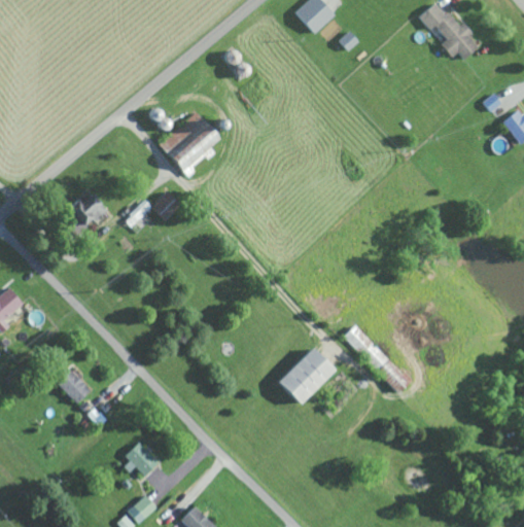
[(336,15),(323,0),(309,0),(295,10),(313,33),(336,15)]
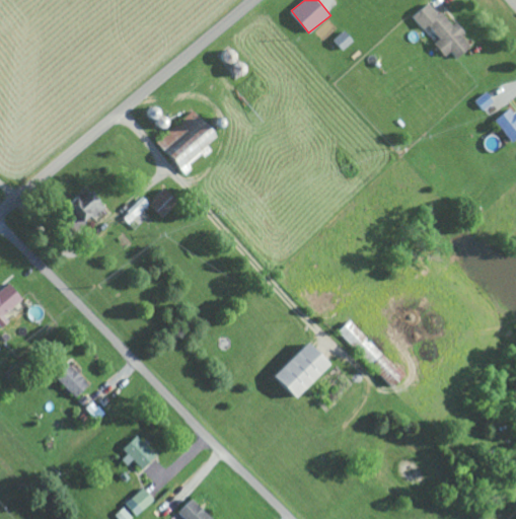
[(470,47),(461,35),(460,35),(433,0),(432,0),(413,16),(423,30),(429,25),(440,39),(434,44),(443,56),(450,51),(455,58),(470,47)]
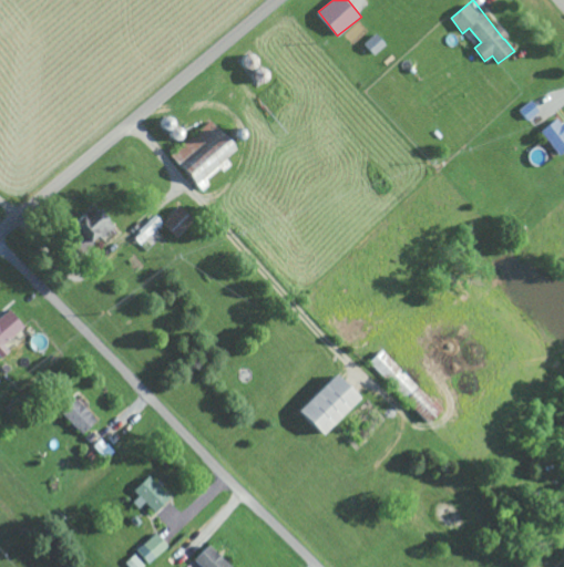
[(365,43),(376,55),(388,44),(377,33),(365,43)]
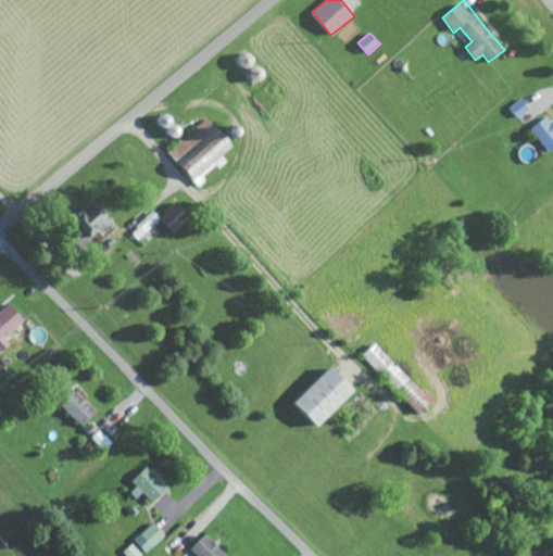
[(530,129),(550,152),(552,150),(552,121),(547,114),(530,129)]
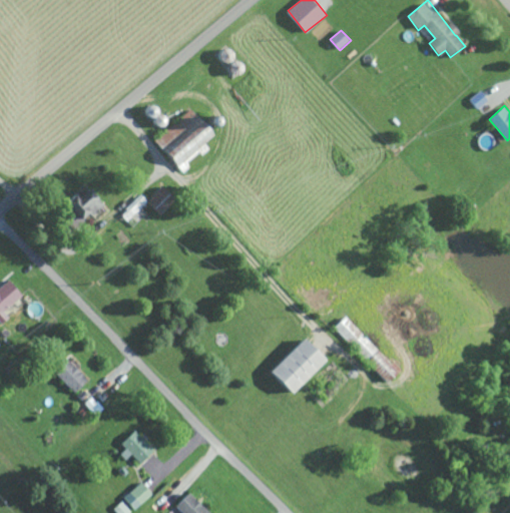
[(187,164),(206,145),(204,143),(212,134),(188,109),(154,142),(183,172),(189,166),(187,164)]
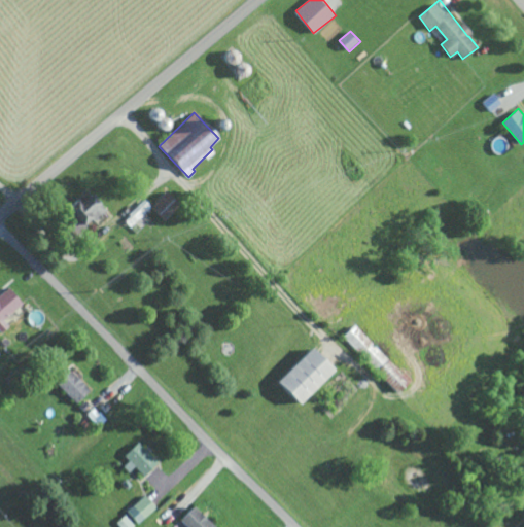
[(151,206),(144,200),(125,220),(132,227),(150,208),(165,221),(179,205),(165,191),(151,206)]
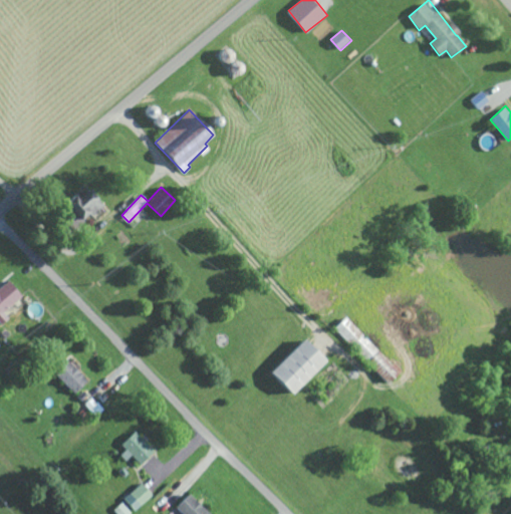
[(77,198),(73,194),(62,205),(81,224),(102,204),(87,188),(77,198)]
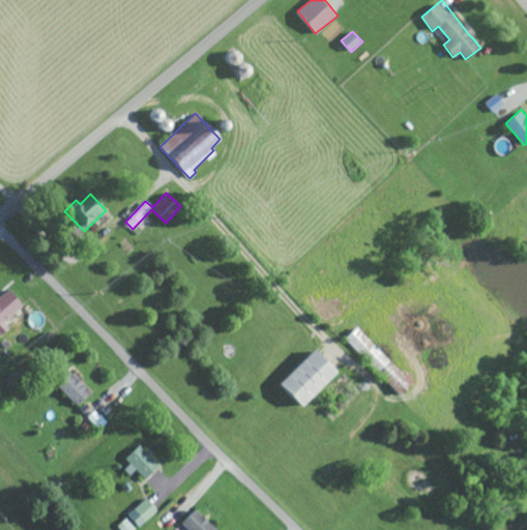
[(25,304),(11,289),(0,298),(0,330),(3,334),(11,327),(6,322),(25,304)]
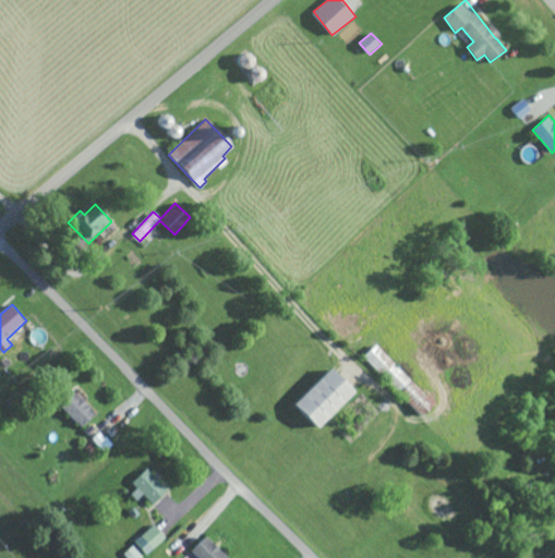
[(420,415),(432,404),(376,343),(364,354),(420,415)]
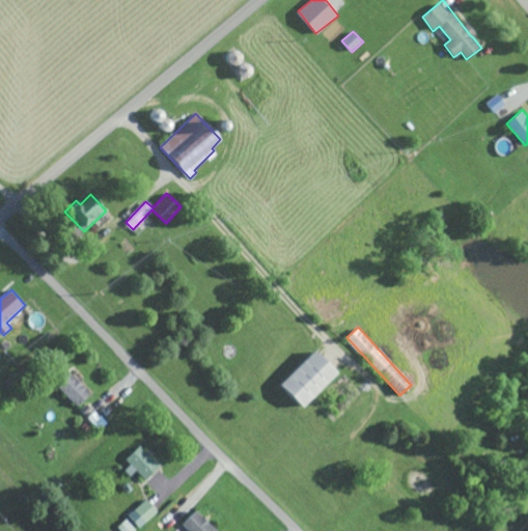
[(277,385),(299,408),(334,373),(312,351),(277,385)]
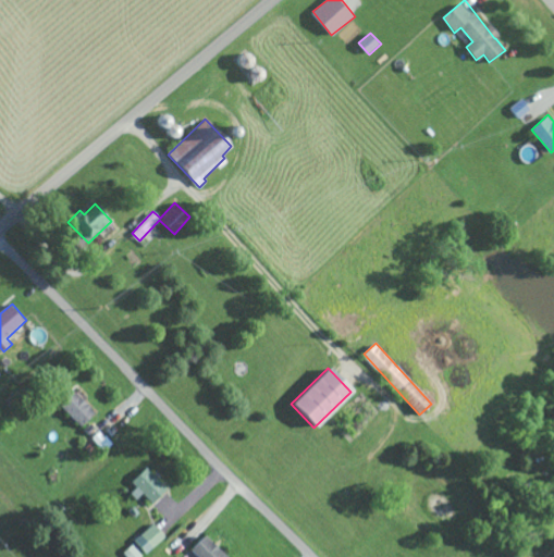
[(97,412),(77,391),(62,404),(83,426),(97,412)]
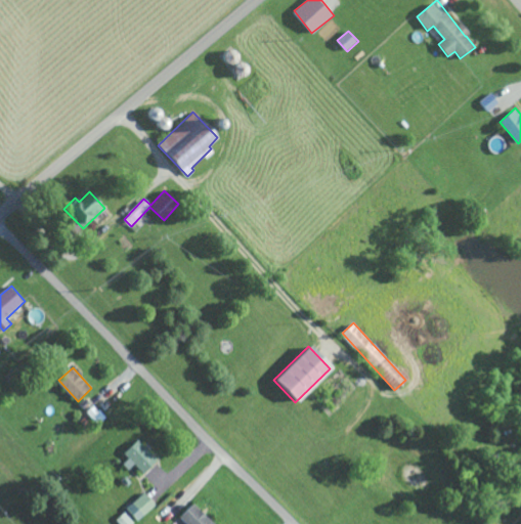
[(159,460),(139,440),(126,453),(133,462),(133,461),(145,473),(159,460)]
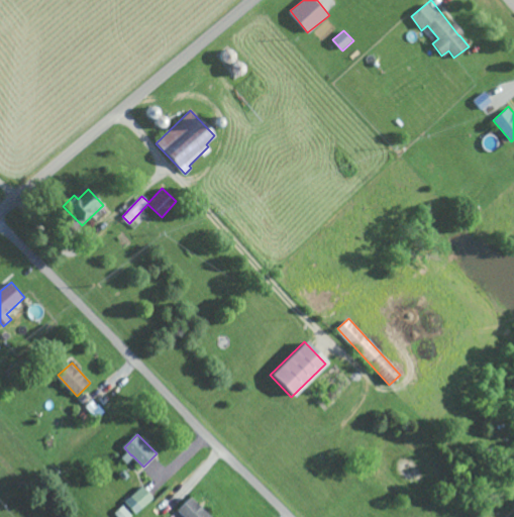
[(137,514),(156,498),(144,486),(126,502),(137,514)]
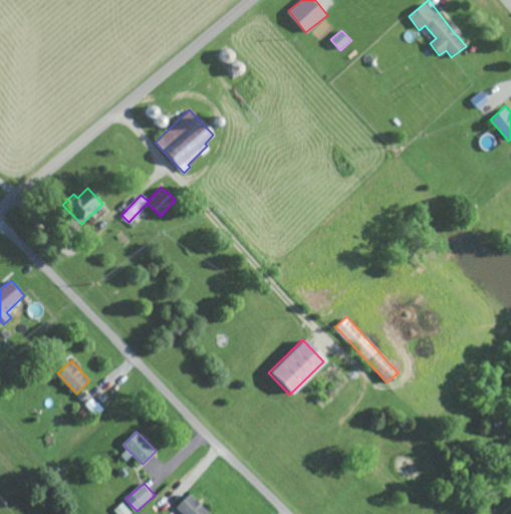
[(178,506),(185,513),(211,513),(192,493),(178,506)]
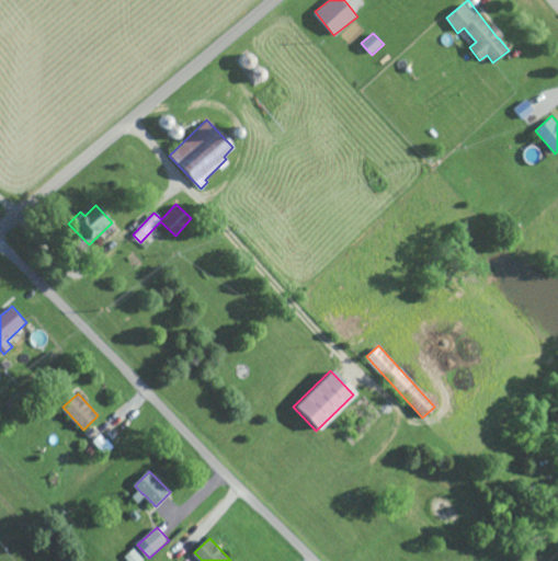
[(127,558),(131,560),(143,560),(144,560),(134,551),(127,558)]
